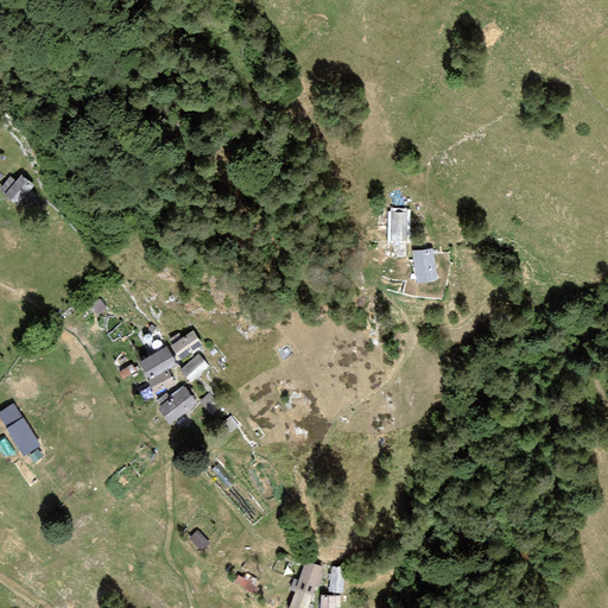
[(33,185),(21,175),(16,183),(10,177),(0,188),(0,189),(18,204),(33,185)]
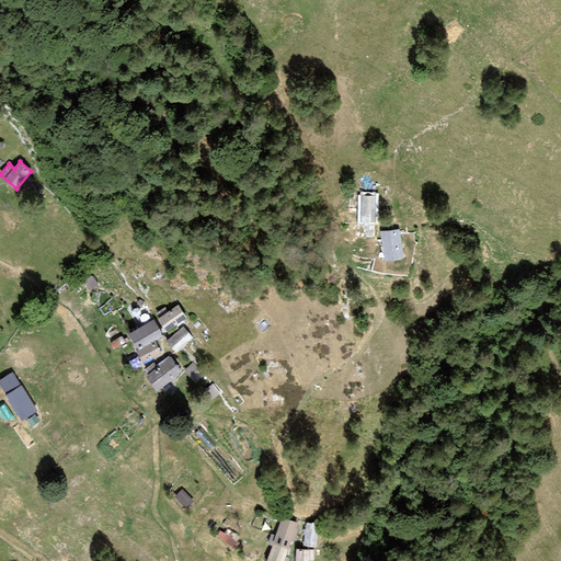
[(375,196),(361,196),(361,224),(375,224),(375,196)]
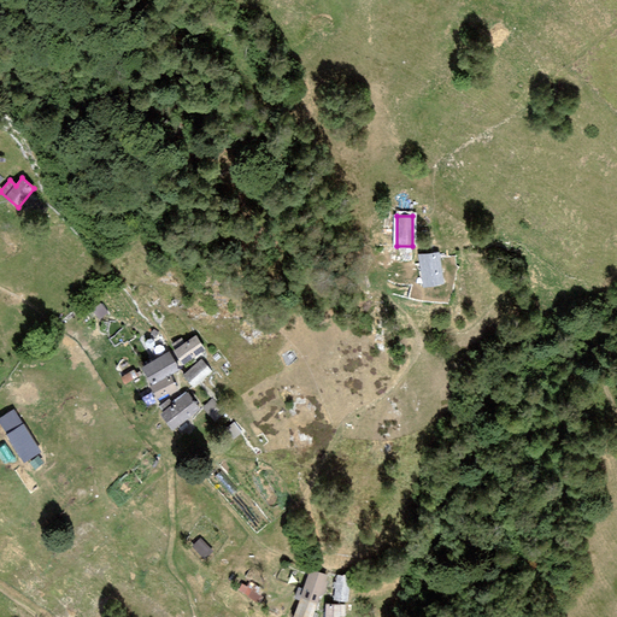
[(439,251),(418,254),(423,287),(444,285),(439,251)]
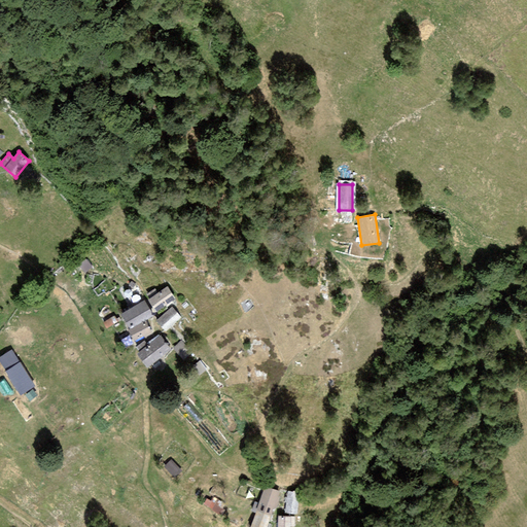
[(149,299),(148,300),(156,312),(175,299),(167,287),(157,293),(149,299)]
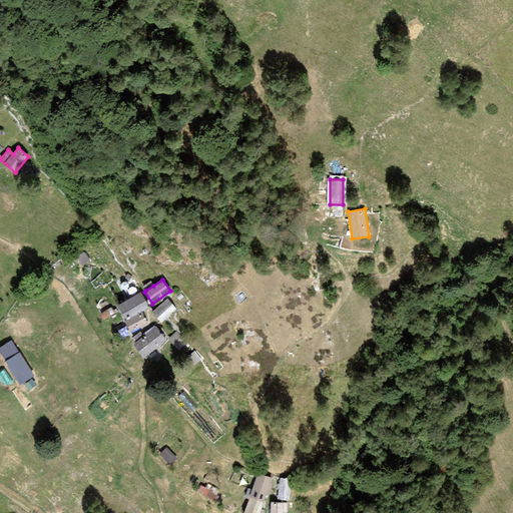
[(145,291),(153,286),(150,281),(142,287),(145,291)]
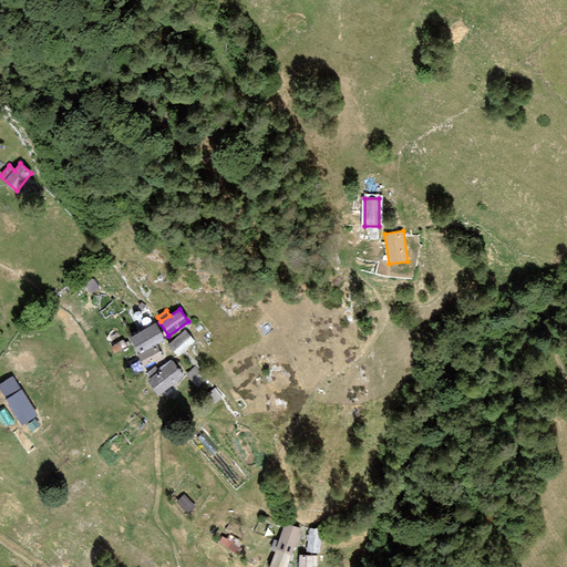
[(156,346),(165,340),(156,323),(130,338),(140,354),(156,346)]
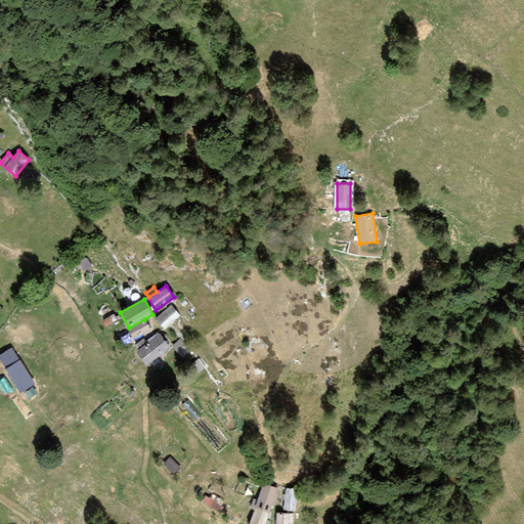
[(170,305),(155,319),(164,330),(179,315),(170,305)]
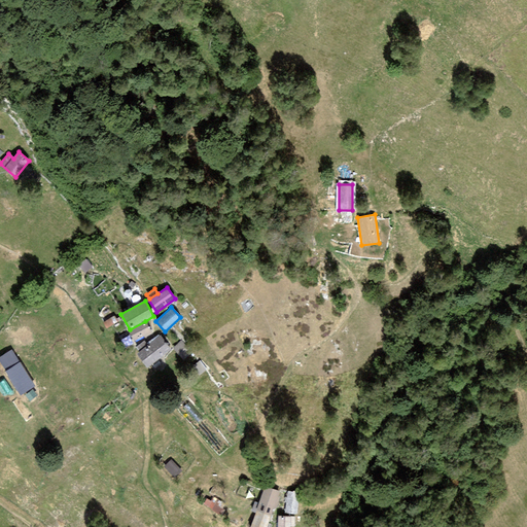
[(130,329),(128,330),(133,342),(150,332),(145,321),(130,329)]
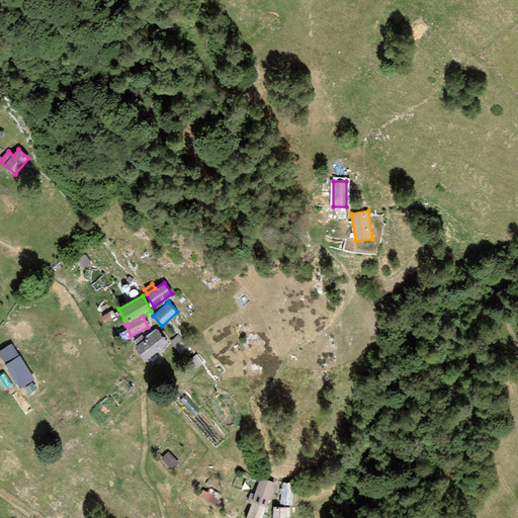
[(146,361),(168,343),(158,330),(135,348),(146,361)]
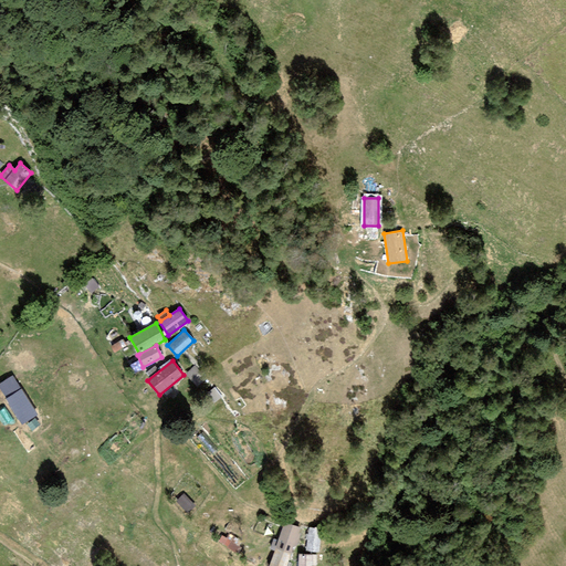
[(207,379),(195,366),(186,374),(197,388),(207,379)]
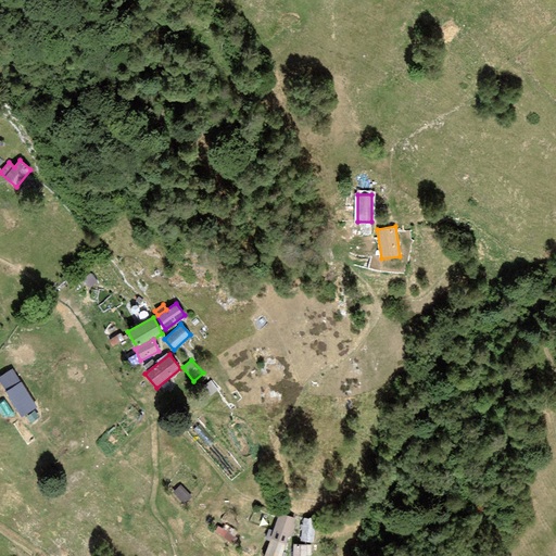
[(21,382),(13,369),(0,376),(0,383),(5,392),(21,382)]
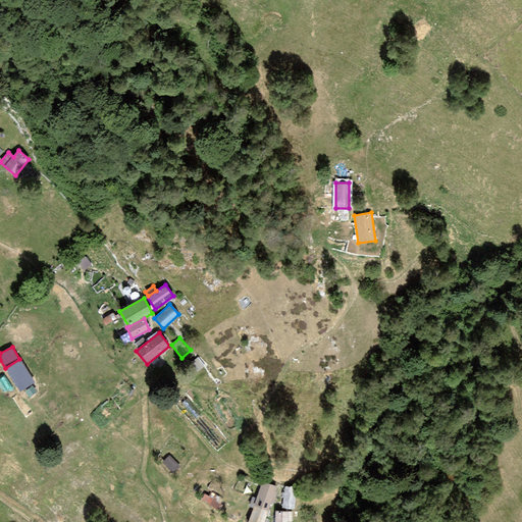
[(20,392),(35,382),(19,359),(5,368),(20,392)]
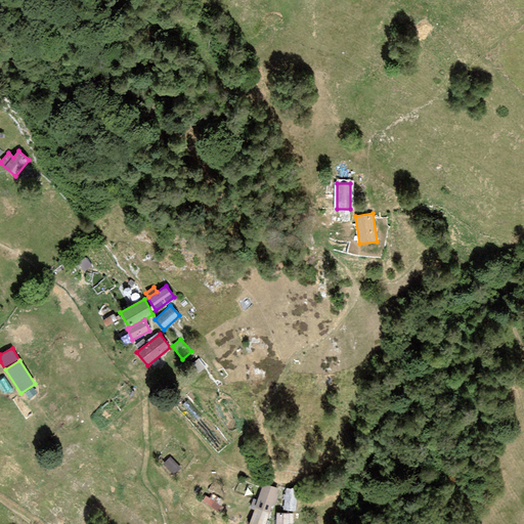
[(163,465),(173,475),(180,469),(170,459),(163,465)]
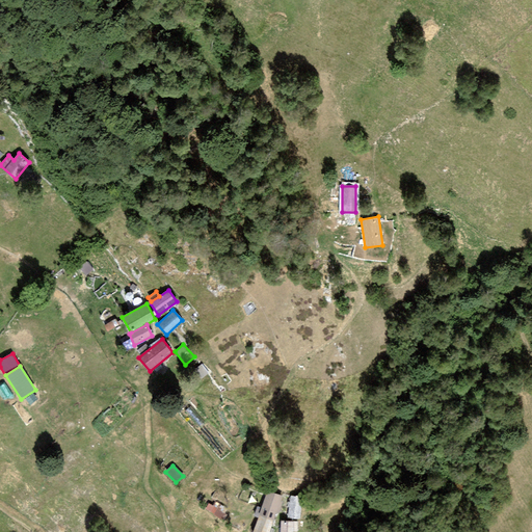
[(281,497),(266,491),(259,514),(273,520),(275,512),(278,512),(281,504),(278,503),(281,497)]
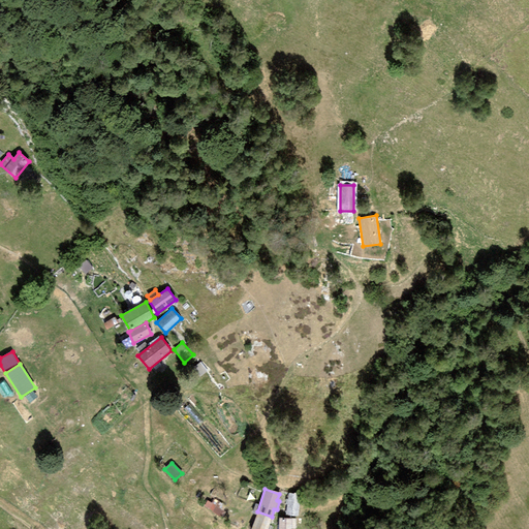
[(301,494),(288,493),(286,515),(299,516),(301,494)]
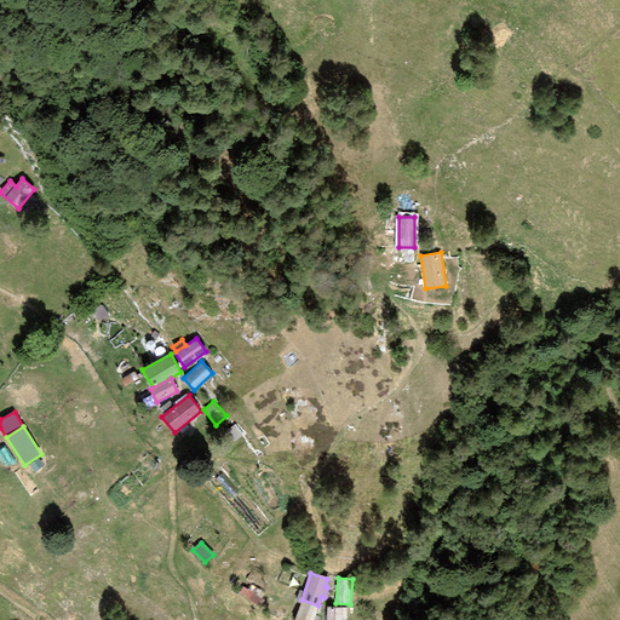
[(259,608),(265,601),(262,598),(264,593),(251,584),(247,590),(244,587),(239,593),(259,608)]
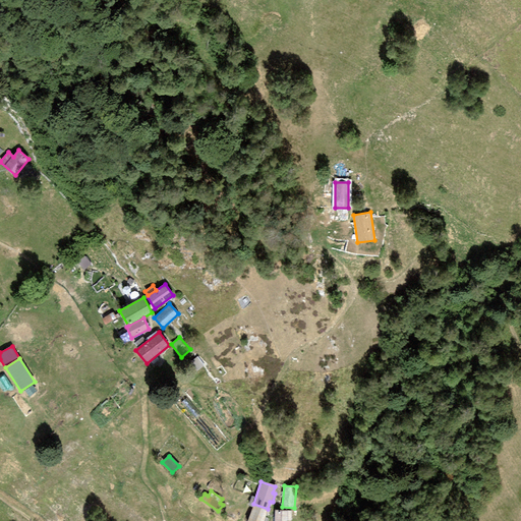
[(246,520),(264,520),(268,509),(253,504),(246,520)]
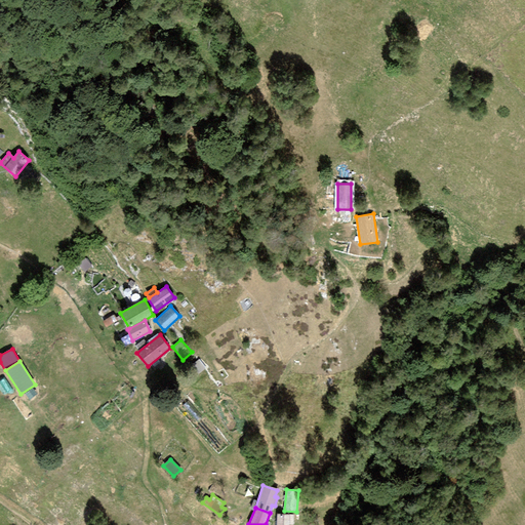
[(276,524),(288,524),(289,524),(293,524),(293,515),(277,515),(276,524)]
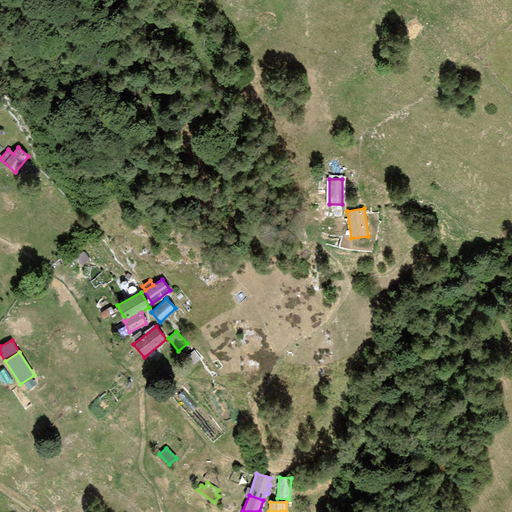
All buildings are outlined.
